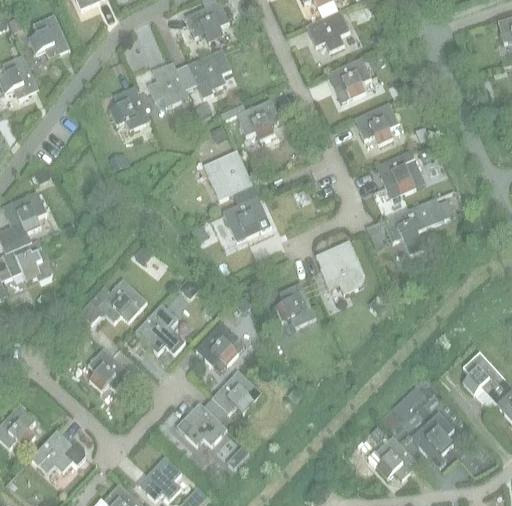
[(77,0),(81,9),(90,5),(101,0),(77,0)]
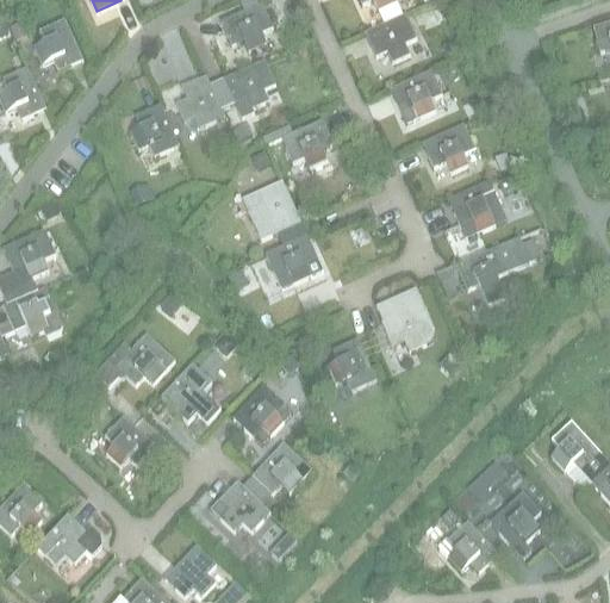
[(243,8),(221,19),(231,44),(242,39),(248,50),(265,43),(260,31),(273,25),(261,0),(259,1),(257,0),(240,0),(243,8)]
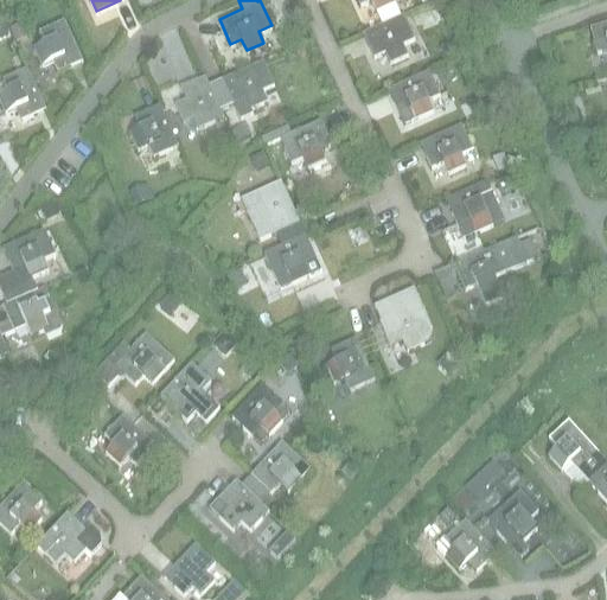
[(362,31),(374,55),(384,50),(390,61),(407,52),(402,42),(414,37),(402,12),(362,31)]
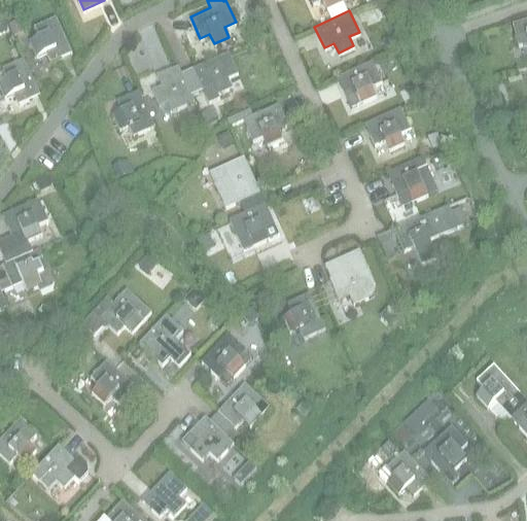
[(31,39),(37,54),(45,49),(50,60),(71,49),(56,14),(34,25),(39,35),(31,39)]
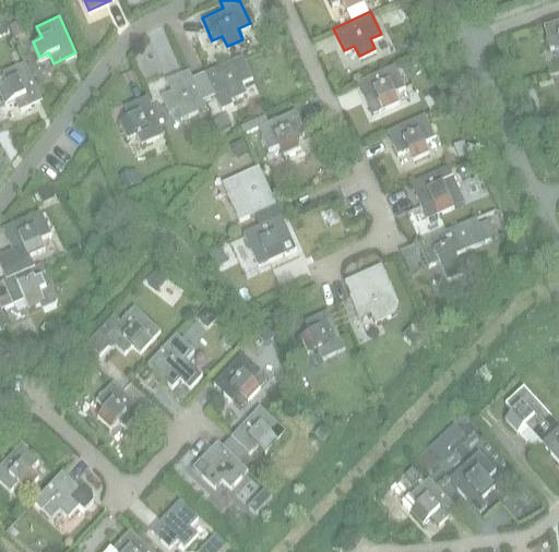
[(558,16),(543,22),(549,46),(558,43),(558,16)]
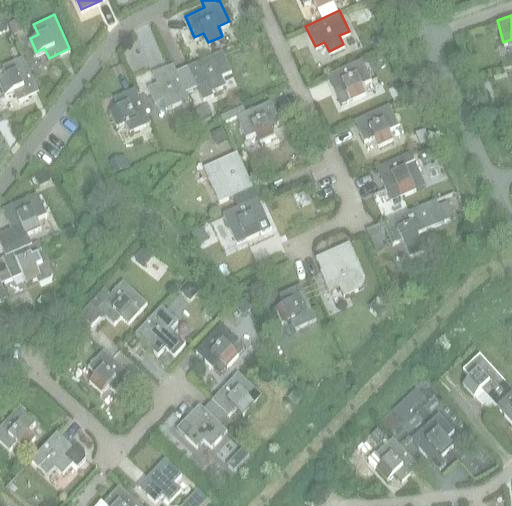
[(17,16),(8,20),(13,31),(22,27),(17,16)]
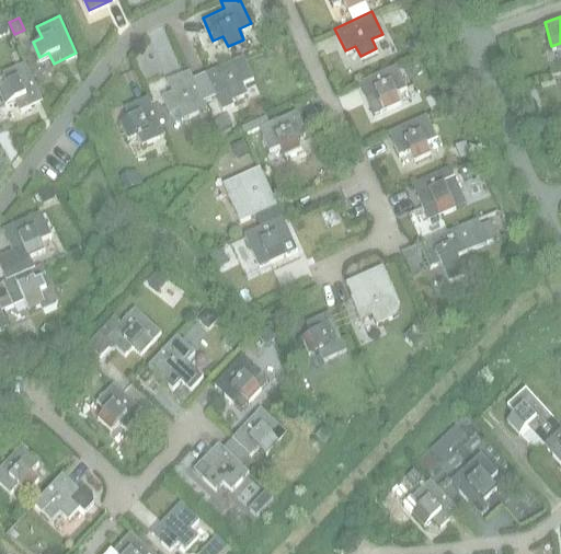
[(412,41),(416,50),(425,46),(421,36),(412,41)]
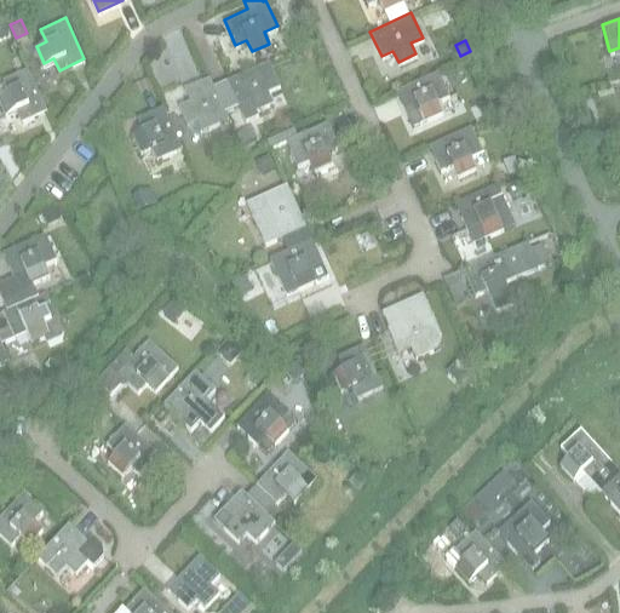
[(227,79),(213,85),(224,108),(237,102),(245,118),(258,112),(256,108),(274,101),(269,89),(280,84),(268,59),(227,79)]
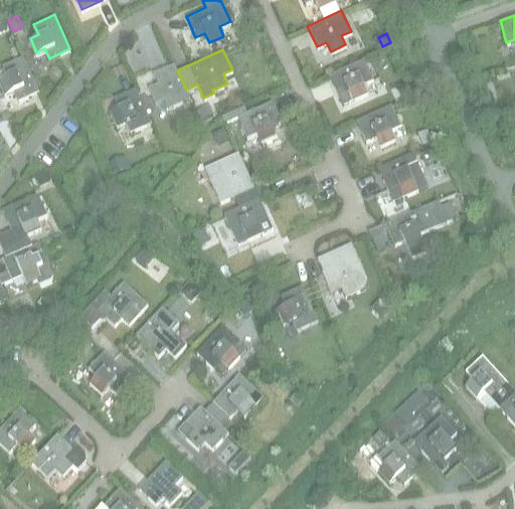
[(6,73),(0,75),(0,83),(4,93),(13,89),(18,99),(38,90),(23,55),(2,64),(6,73)]
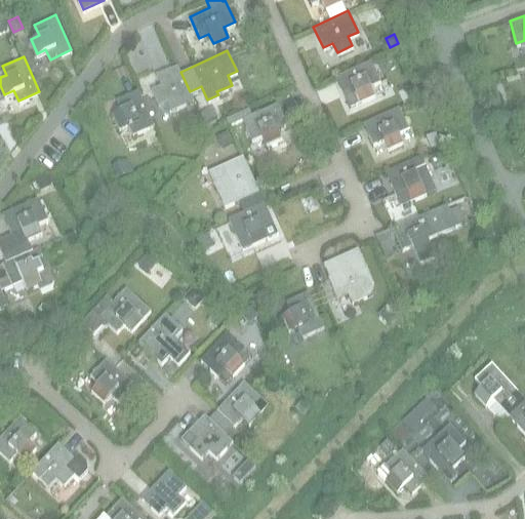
[(334,75),(349,105),(374,93),(370,84),(379,80),(370,58),(334,75)]
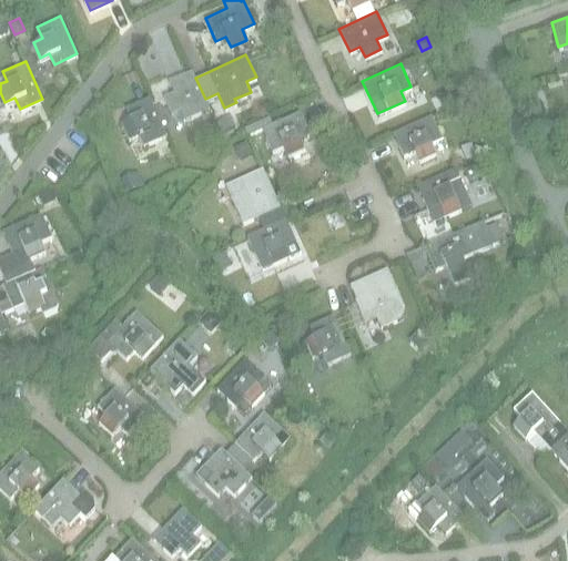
[(173,90),(164,93),(172,111),(181,106),(185,118),(209,108),(205,99),(195,78),(191,69),(169,79),(173,90)]
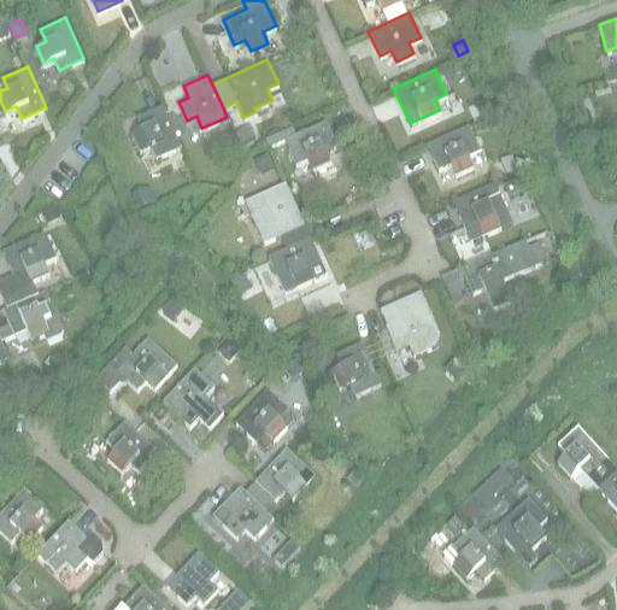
[(475,100),(482,115),(495,107),(489,94),(475,100)]
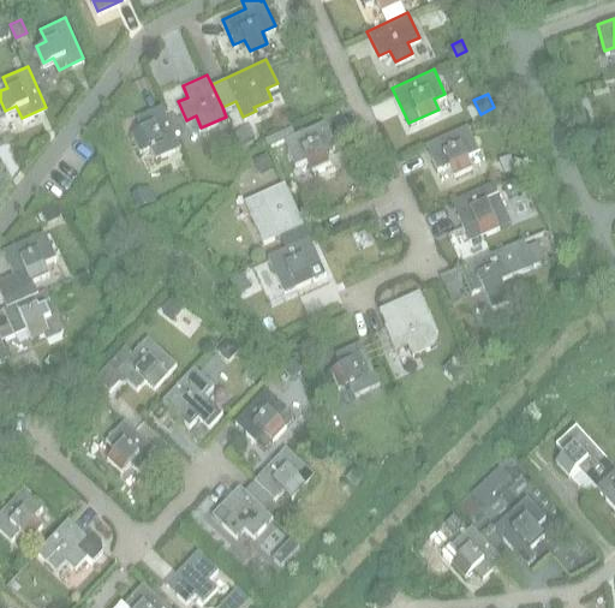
[(142,125),(131,130),(138,149),(149,143),(155,156),(180,145),(161,103),(137,114),(142,125)]
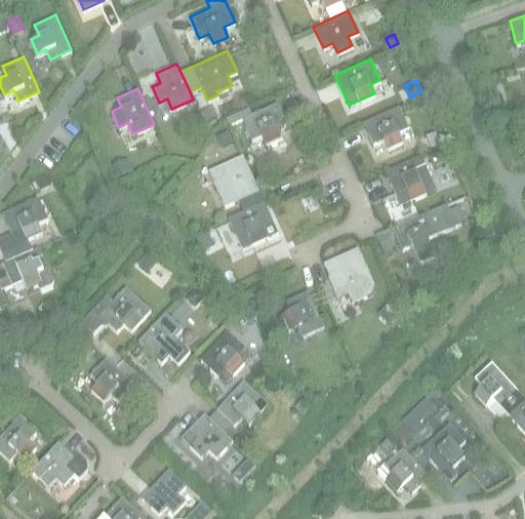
[(241,118),(251,138),(261,134),(266,144),(280,137),(276,127),(286,123),(277,102),(251,113),(241,118)]
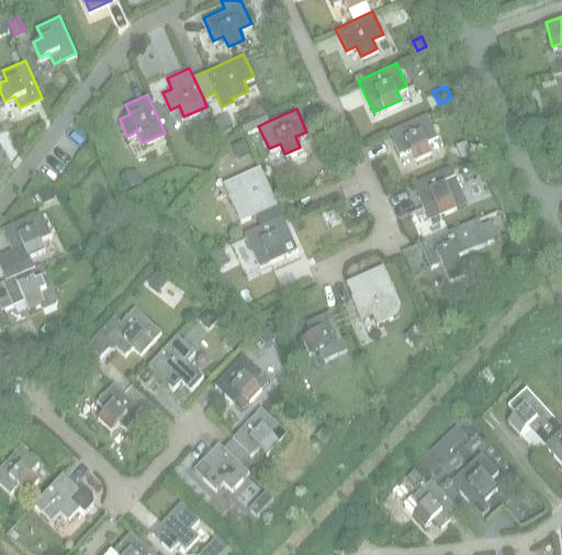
[(215,117),(221,127),(234,121),(228,112),(215,117)]
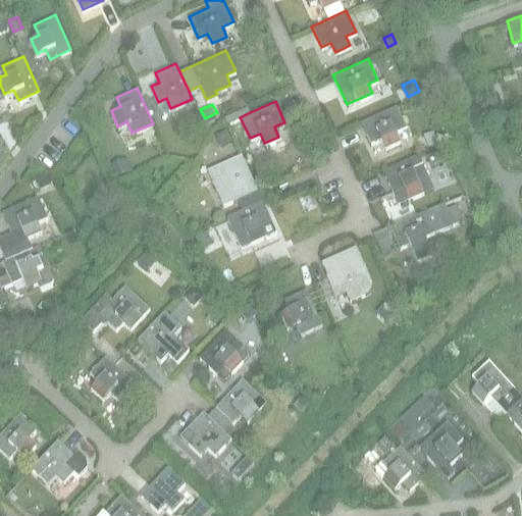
[(362,120),(371,141),(380,137),(385,146),(400,139),(397,130),(406,125),(397,104),(362,120)]
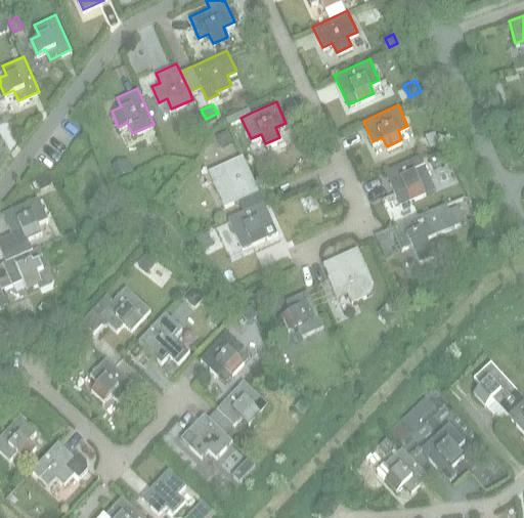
[(248,106),(225,117),(227,123),(241,118),(251,113),(248,106)]
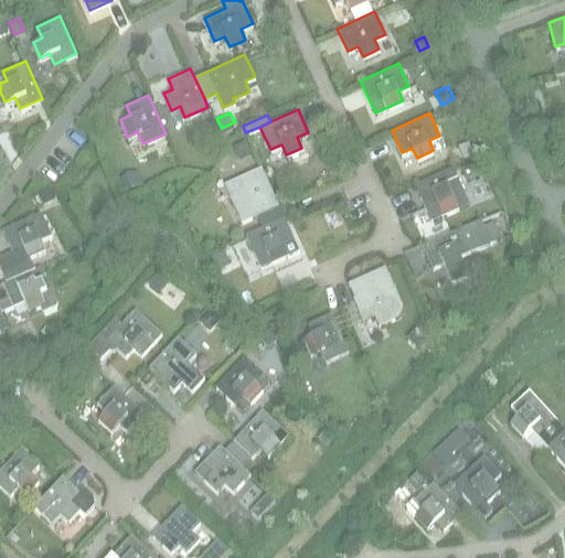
[(556,116),(541,120),(546,137),(561,132),(556,116)]
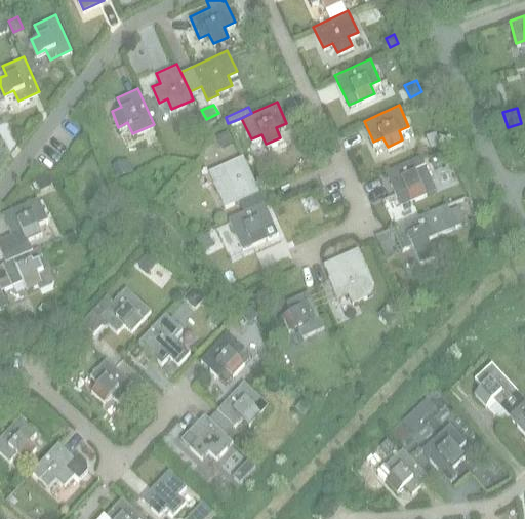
[(216,133),(224,145),(235,138),(228,127),(216,133)]
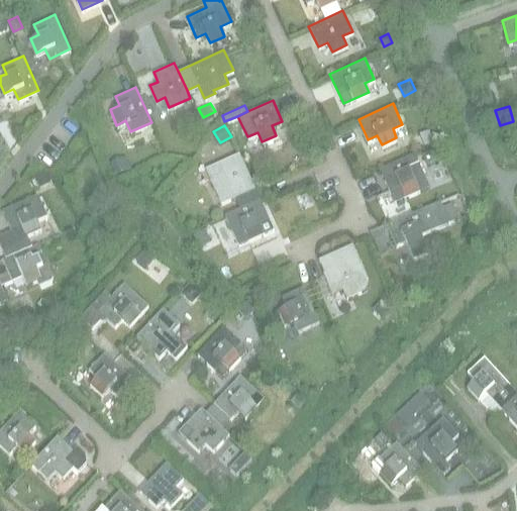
[(429,126),(419,131),(424,142),(434,137),(429,126)]
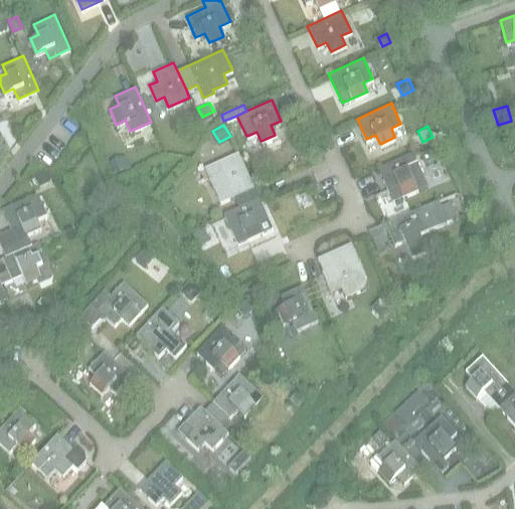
[(436,144),(420,151),(423,160),(440,153),(436,144)]
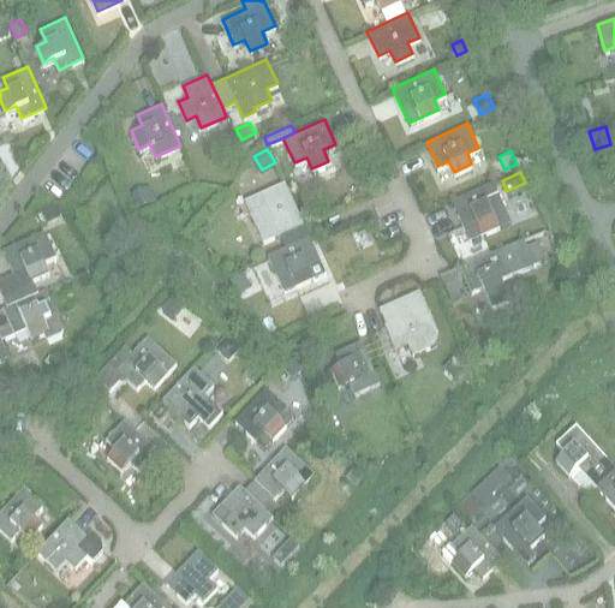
[(244,200),(263,240),(303,222),(285,180),(244,200)]
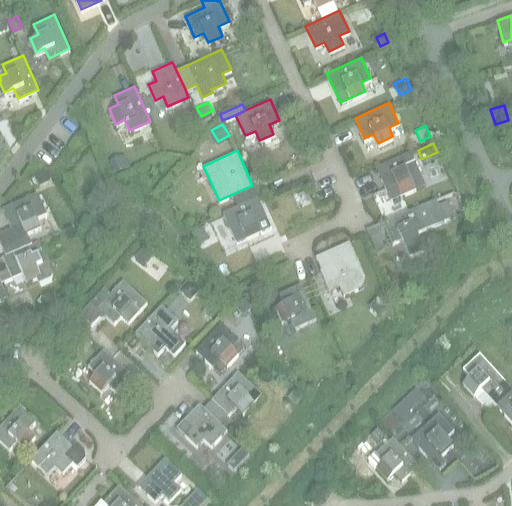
[(410,151),(376,166),(385,186),(389,195),(399,190),(414,184),(423,180),(419,171),(410,151)]
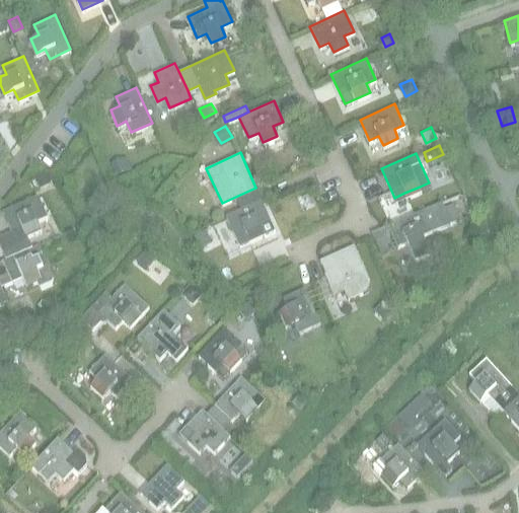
[(126,154),(109,160),(115,174),(132,168),(126,154)]
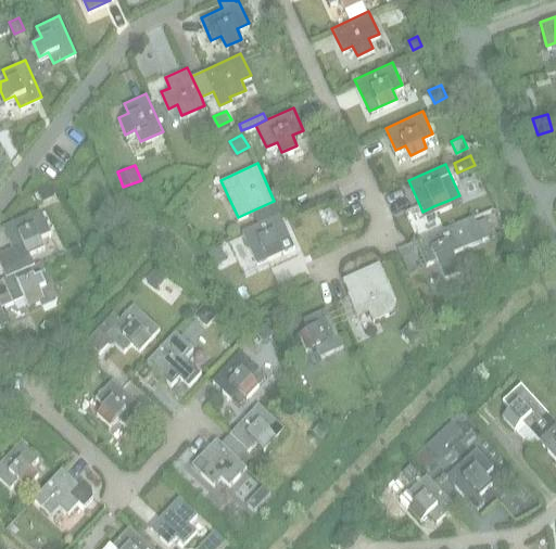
[(36,186),(42,200),(55,193),(50,180),(36,186)]
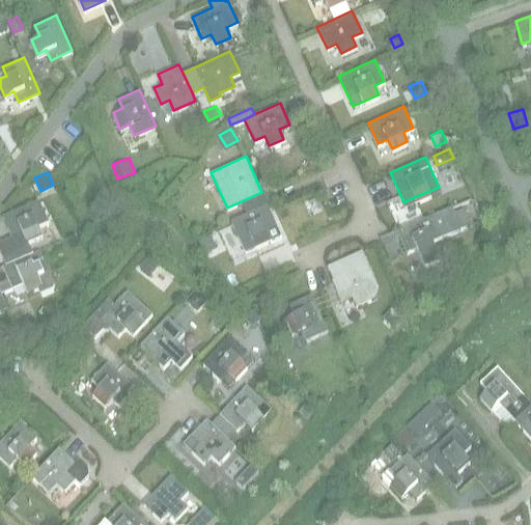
[(0,246),(7,263),(33,251),(28,240),(44,233),(38,223),(49,219),(40,198),(3,214),(11,235),(0,239),(0,246)]
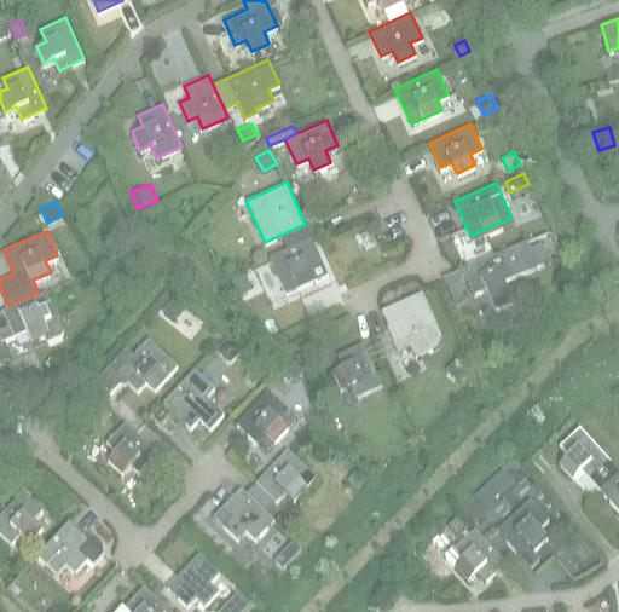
[(311,237),(268,255),(279,279),(285,292),(295,287),(314,278),(327,272),(322,261),(311,237)]
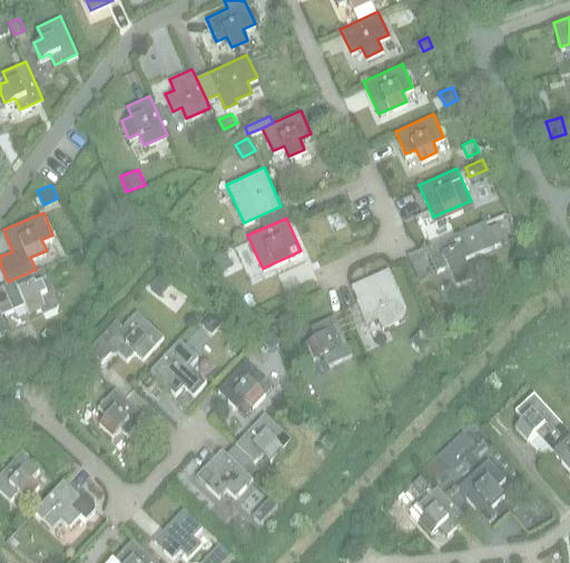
[(463,256),(504,237),(497,220),(487,225),(484,218),(425,245),(435,268),(446,264),(455,283),(472,275),(463,256)]
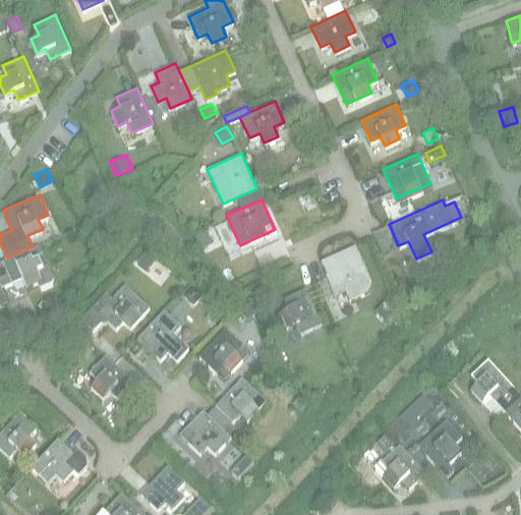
[(193,233),(203,245),(209,240),(200,228),(193,233)]
